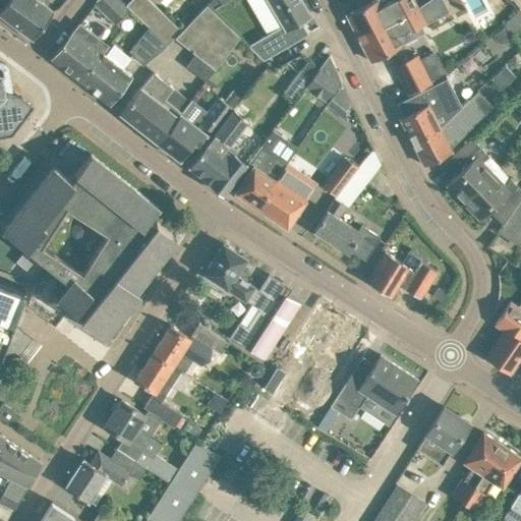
[(1,0),(5,2),(0,9),(0,14),(33,39),(53,11),(38,0),(1,0)]
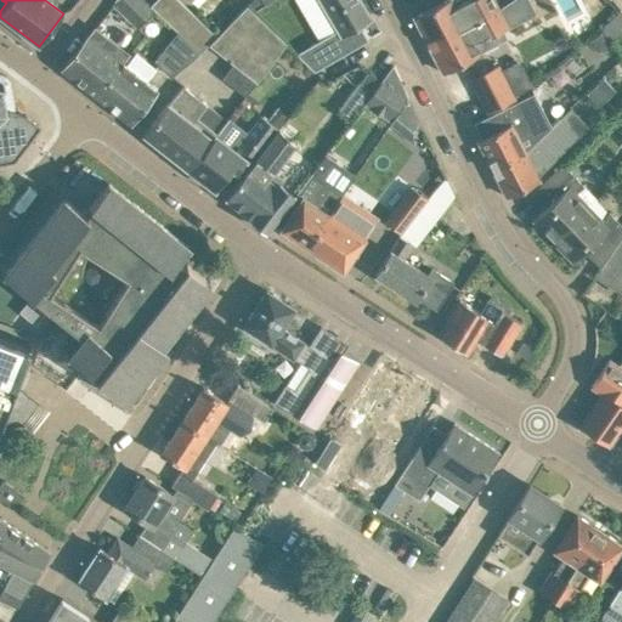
[(154,9),(151,5),(145,0),(114,0),(113,4),(139,27),(154,9)]
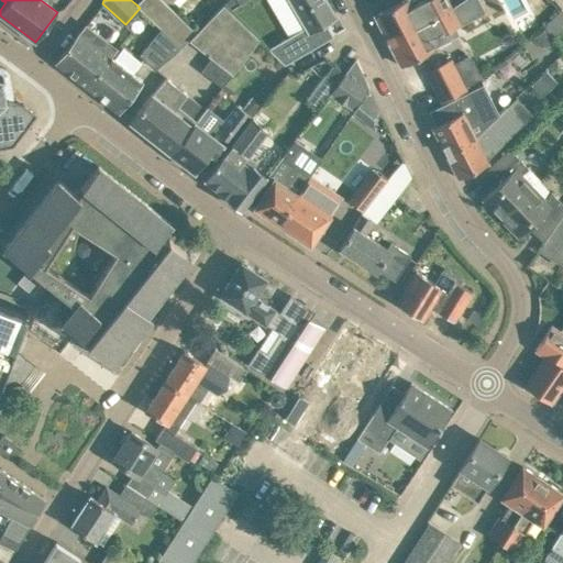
[(196,32),(195,31),(163,0),(140,0),(136,4),(140,8),(161,28),(180,46),(181,47),(189,40),(196,32)]
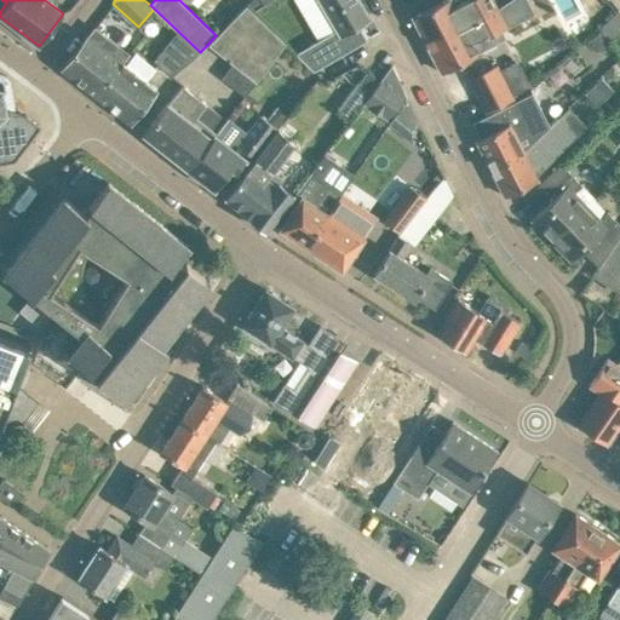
[(316,0),(334,29),(294,52),(314,70),(367,40),(360,27),(372,19),(360,0),(316,0)]
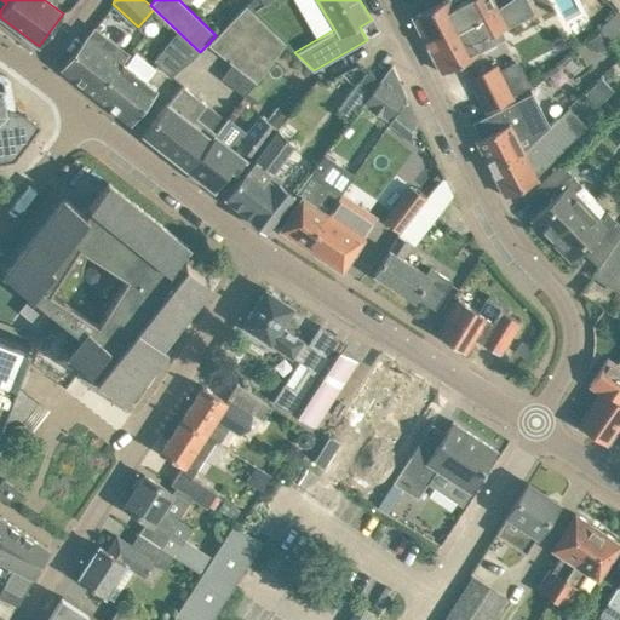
[(428,44),(498,7),(493,0),(466,0),(454,6),(451,0),(443,0),(413,17),(428,44)]
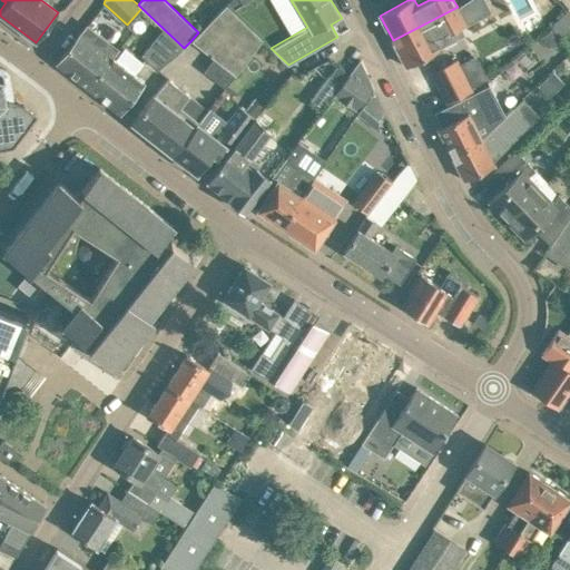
[(468,0),(458,7),(393,40),(406,67),(465,36),(461,27),(491,11),(484,0),(468,0)]
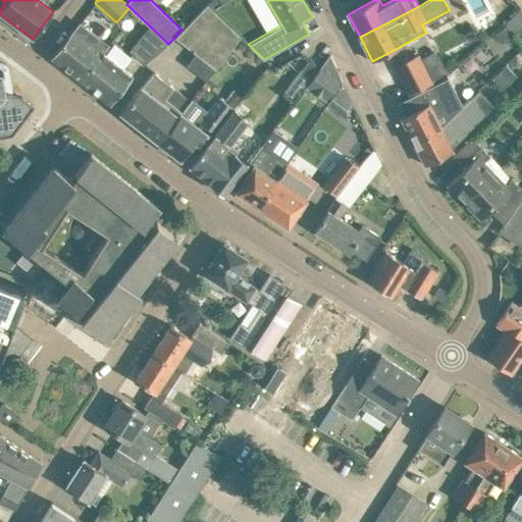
[(206,80),(219,63),(240,36),(207,3),(181,30),(175,37),(195,52),(186,63),(206,80)]
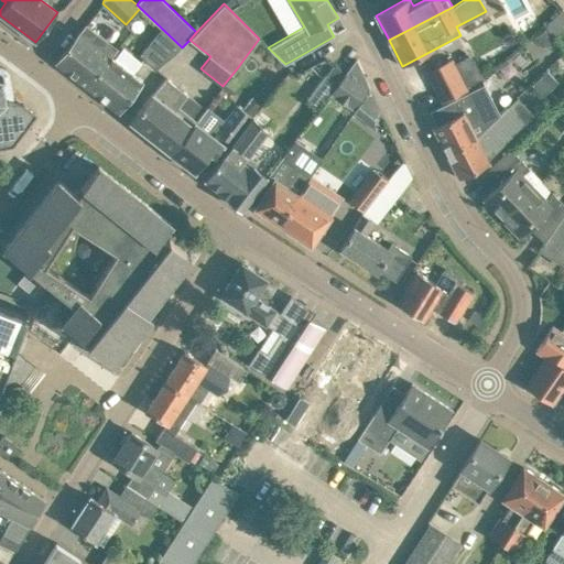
[(534,33),(531,38),(535,43),(544,45),(550,41),(544,28),(542,24),(534,33)]
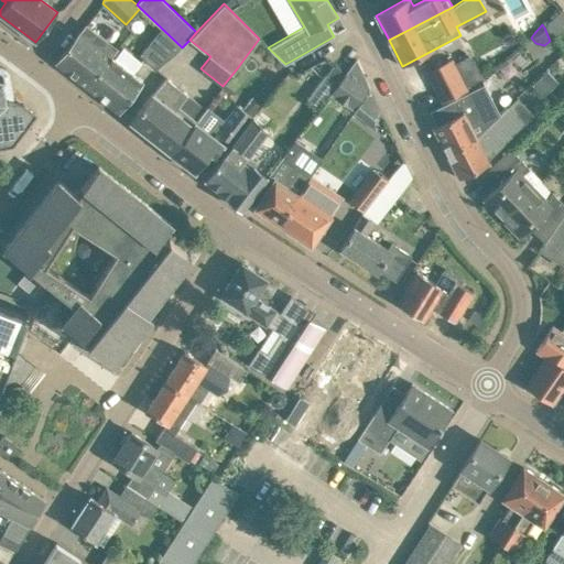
[(87,87),(116,50),(86,25),(55,63),(87,87)]
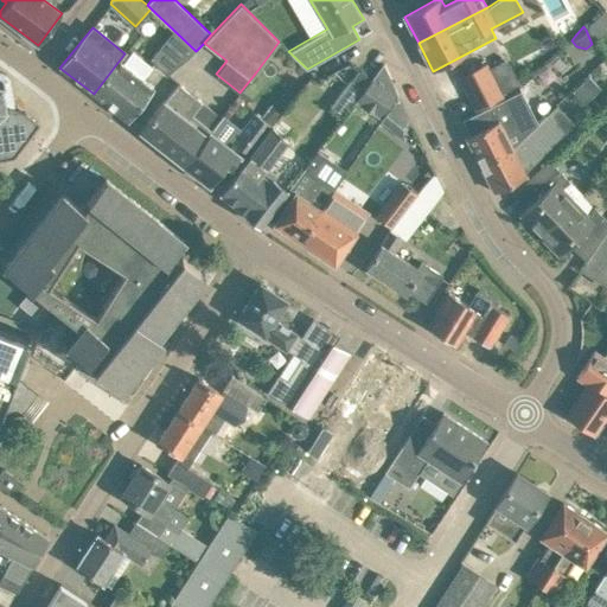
[(196,51),(195,50),(173,30),(149,59),(168,74),(196,51)]
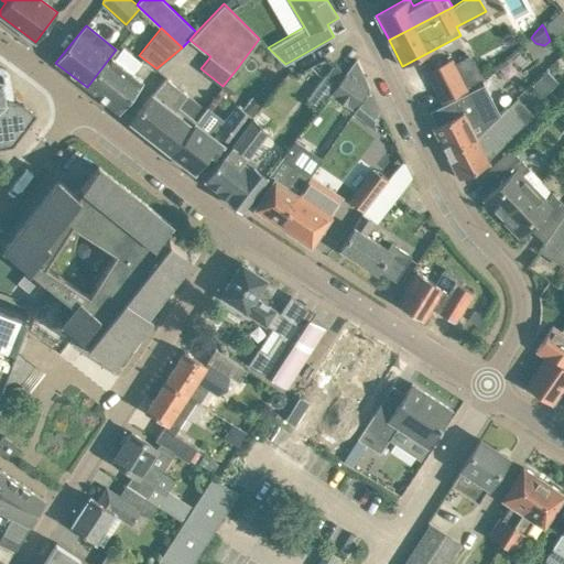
[(142,80),(131,72),(140,61),(122,46),(112,57),(111,56),(117,50),(116,50),(87,87),(118,111),(142,80)]
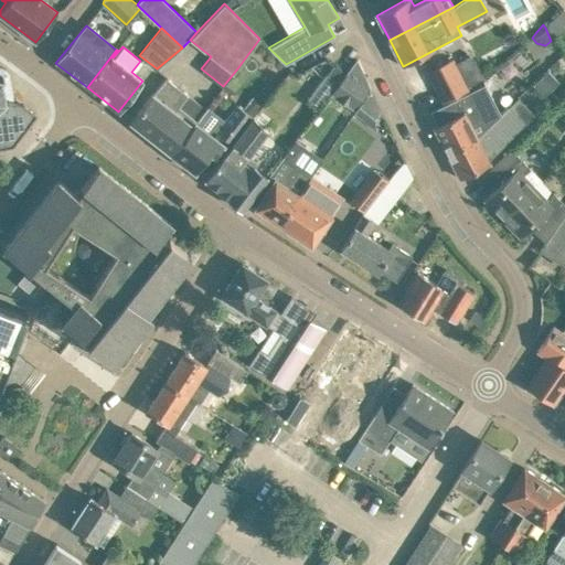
[(355,60),(356,61),(339,84),(337,86),(348,95),(363,74),(364,74),(356,59),(355,60)]
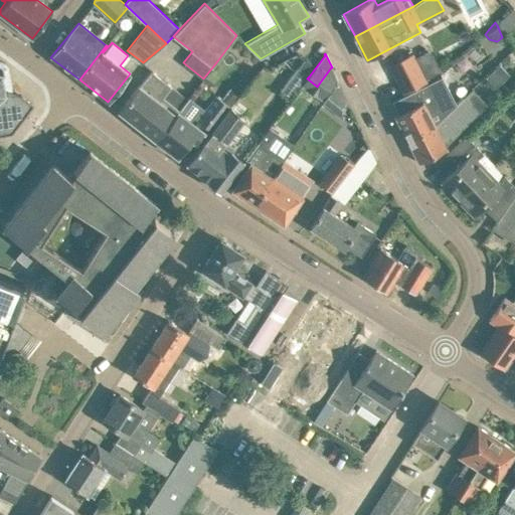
[(412,54),(389,66),(402,92),(425,79),(412,54)]
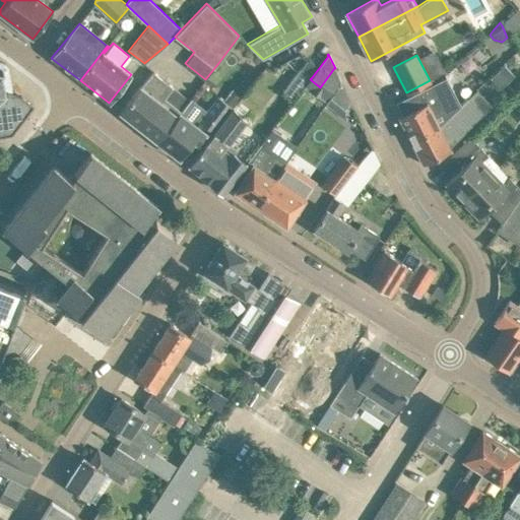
[(12,90),(9,74),(8,68),(5,63),(0,61),(0,136),(12,134),(34,106),(21,96),(11,92),(12,90)]
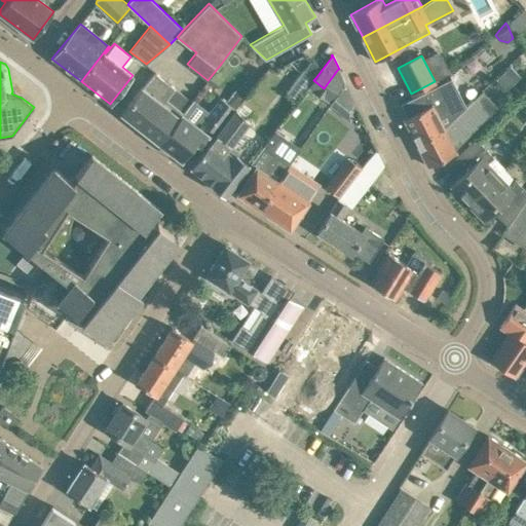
[(511,65),(496,79),(506,89),(521,76),(511,65)]
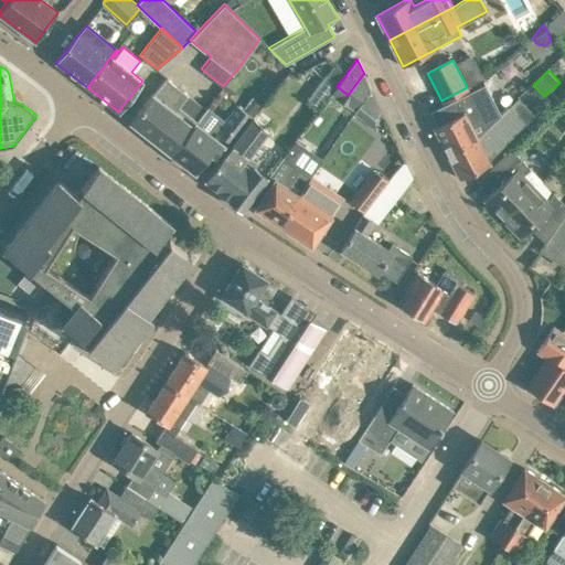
[(339,84),(326,74),(307,100),(319,109),(337,86),(339,84)]
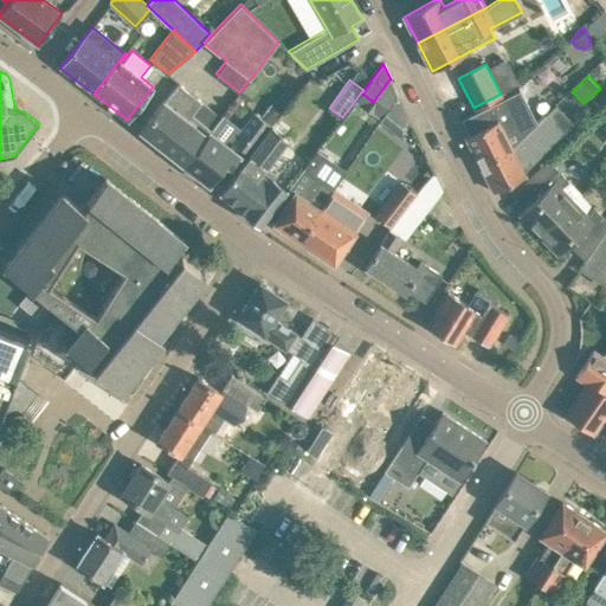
[(221,117),(199,101),(178,83),(163,101),(162,101),(140,130),(184,166),(208,131),(210,131),(221,117)]
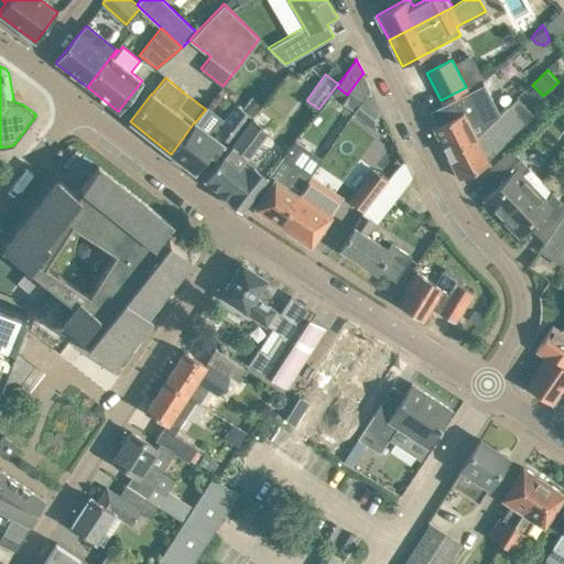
[(498,112),(492,118),(485,100),(491,97),(483,83),(461,96),(430,111),(437,125),(433,127),(445,152),(477,138),(499,114),(498,112)]
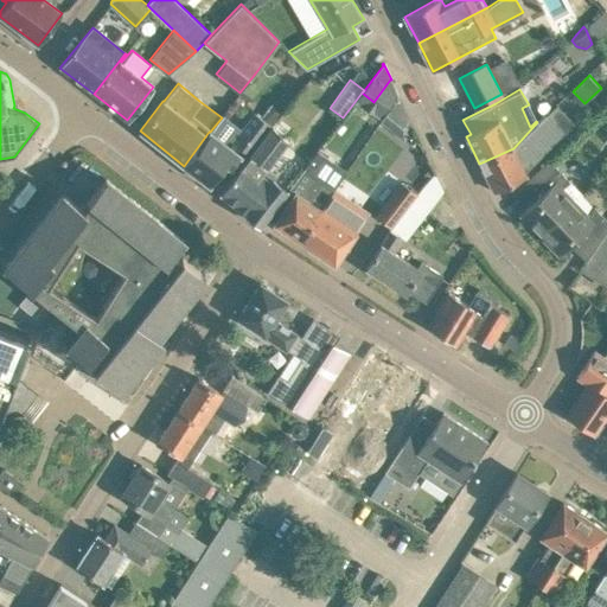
[(398,144),(422,117),(403,101),(379,126),(398,144)]
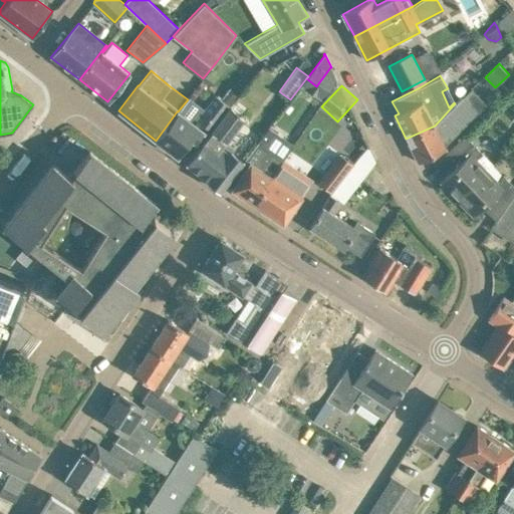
[(177,111),(156,141),(178,157),(191,139),(195,142),(206,127),(211,132),(212,132),(231,106),(217,94),(194,124),(178,111),(177,111)]
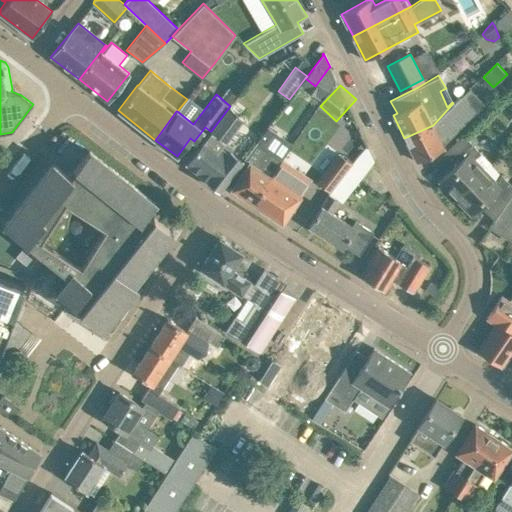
[(449,138),(475,111),(460,96),(453,103),(433,125),(404,138),(416,162),(444,148),(439,139),(445,134),(449,138)]
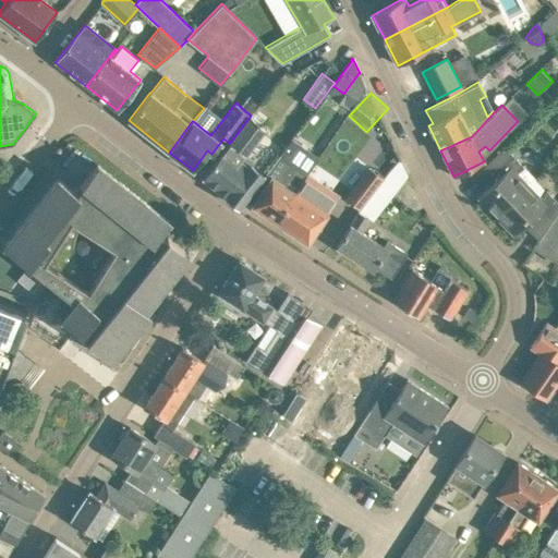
[(241,160),(258,136),(264,130),(257,122),(251,116),(230,143),(229,143),(203,178),(221,192),(227,196),(226,197),(239,207),(244,201),(264,176),(251,165),(249,167),(244,162),(241,160)]
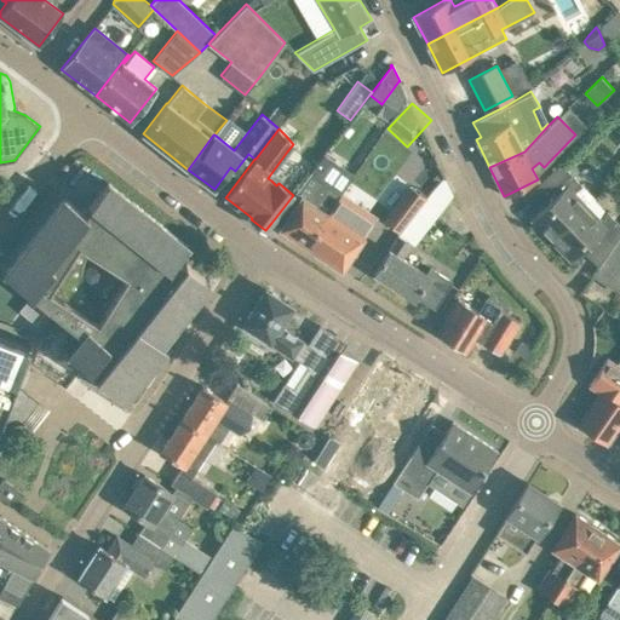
[(593,196),(583,185),(561,162),(528,194),(529,195),(530,193),(544,206),(530,219),(551,241),(587,206),(585,205),(593,196)]
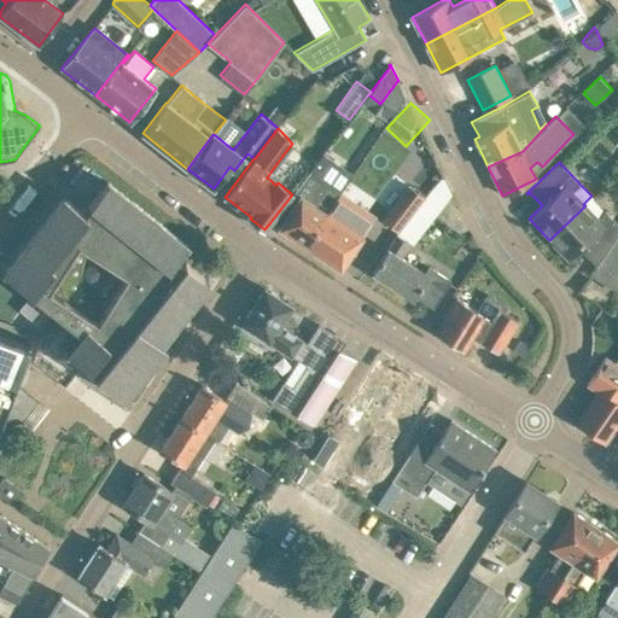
[(301,196),(279,227),(305,245),(326,213),(340,192),(314,175),(301,196)]
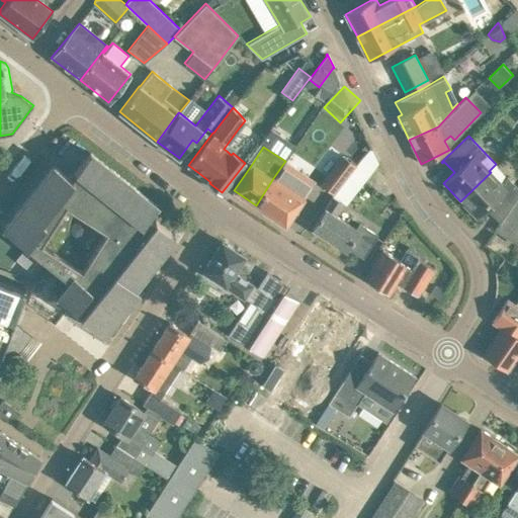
[(379,163),(372,147),(371,147),(369,148),(357,163),(335,192),(332,196),(342,203),(346,205),(347,205),(365,181),(375,167),(378,163),(379,163)]
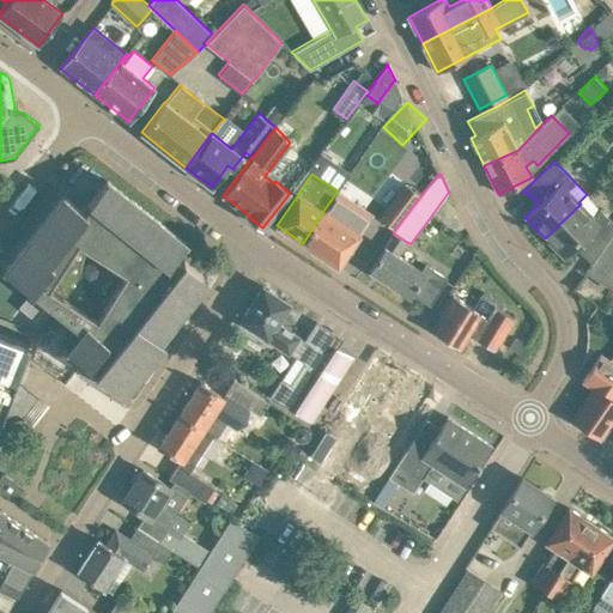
[(96,371),(95,372),(122,395),(163,344),(158,340),(207,279),(184,260),(183,261),(176,255),(186,242),(107,178),(89,202),(83,211),(64,195),(4,269),(47,304),(44,313),(25,305),(24,308),(23,308),(20,308),(18,308),(16,309),(14,310),(14,311),(13,314),(13,315),(13,319),(13,320),(16,322),(17,323),(18,325),(17,327),(37,334),(34,343),(29,341),(8,395),(16,399),(14,401),(14,404),(14,406),(16,408),(17,412),(18,414),(19,416),(22,418),(24,419),(28,420),(30,420),(32,420),(34,420),(36,419),(40,418),(41,417),(43,416),(46,412),(47,408),(48,405),(48,401),(47,398),(46,395),(46,394),(43,392),(73,353),(96,371)]
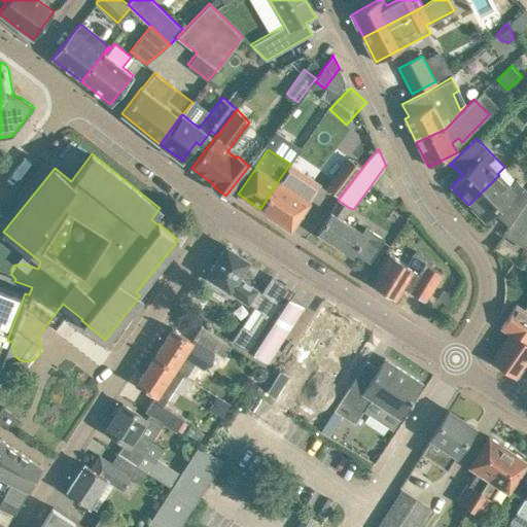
[(339,197),(361,168),(349,157),(326,187),(339,197)]
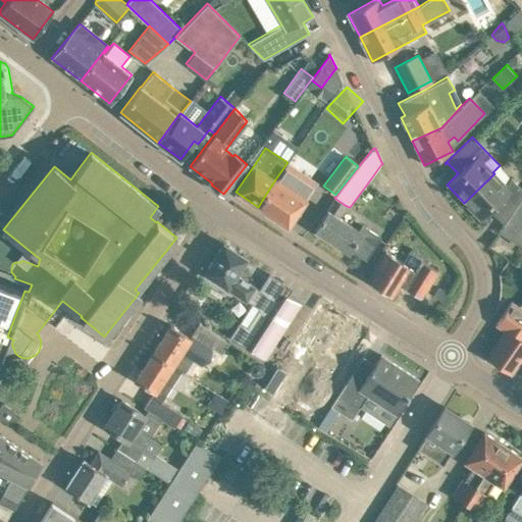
[(288,226),(317,183),(288,162),(275,179),(258,207),(288,226)]
